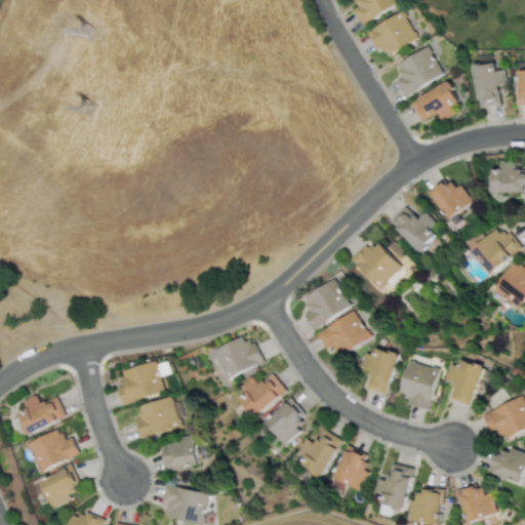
[(355,0),(359,5),(352,9),(360,24),(399,2),(397,0),(355,0)]
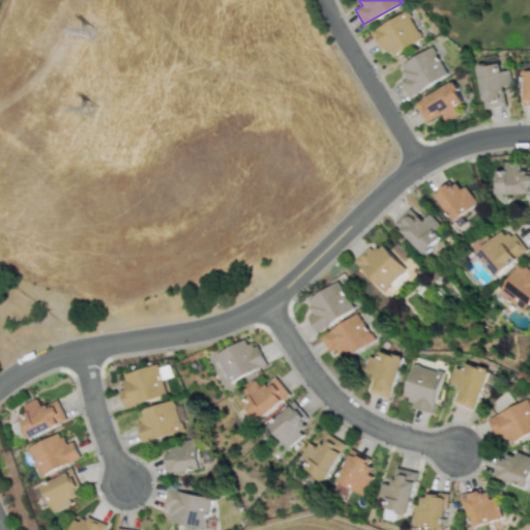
[(392,55),(421,37),(405,9),(369,32),(381,52),(387,48),(392,55)]
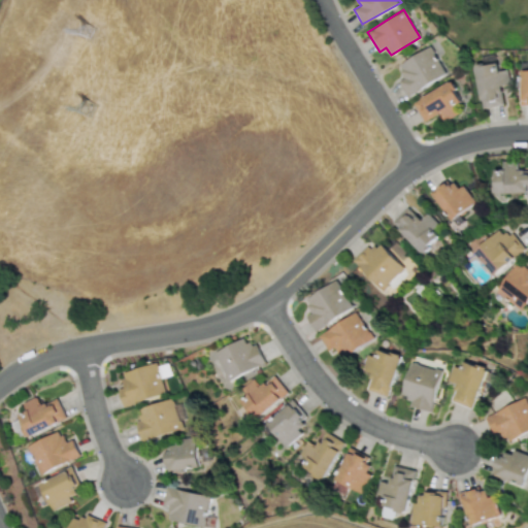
[(446,73),(429,45),(397,64),(404,77),(398,80),(406,96),(446,73)]
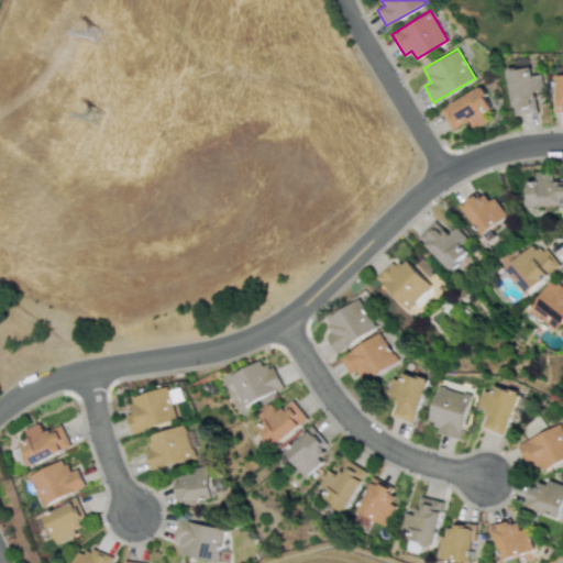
[(514,116),(537,111),(532,91),(543,89),(540,74),(532,75),(530,65),(504,70),(514,116)]
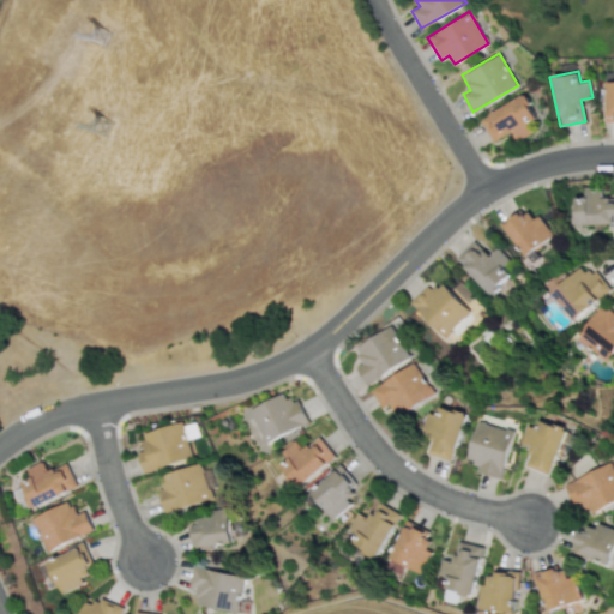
[(480,115),(492,142),(512,132),(516,140),(531,132),(527,122),(535,119),(524,95),(480,115)]
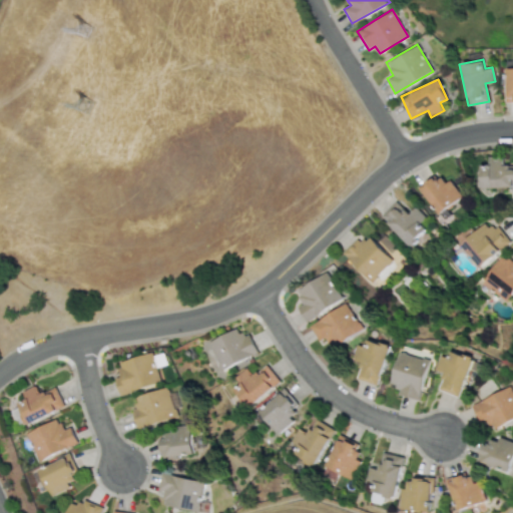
[(512,164),(502,165),(502,155),(488,156),(488,164),(478,164),(479,188),(512,186),(512,164)]
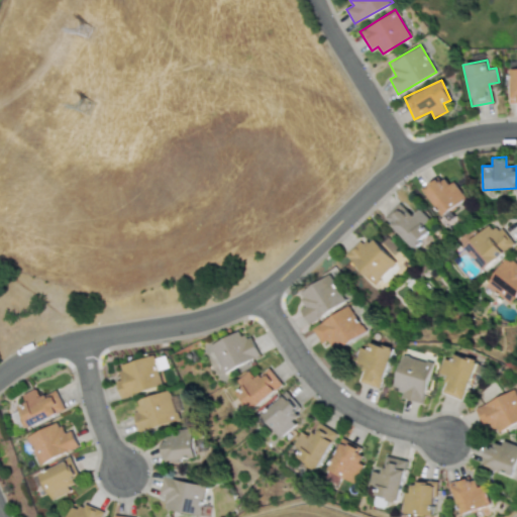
[(423,187),(438,215),(463,202),(448,173),(423,187)]
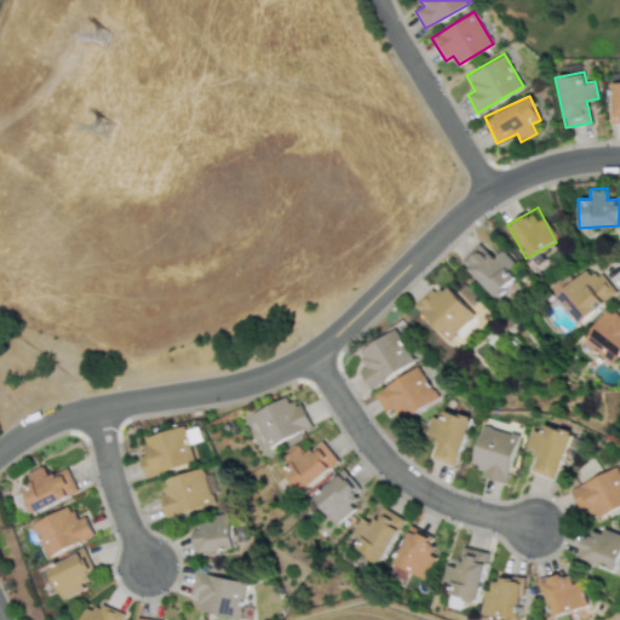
[(459,260),(494,297),(515,276),(507,269),(515,263),(501,250),(493,258),(478,242),(459,260)]
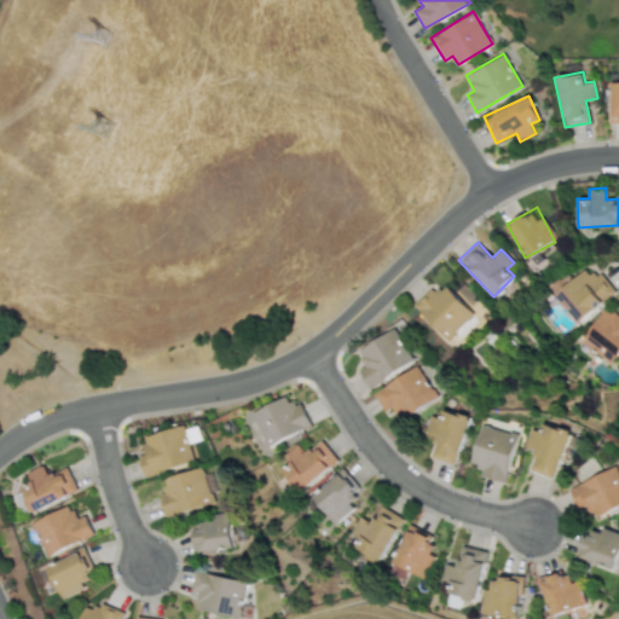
[(565,272),(548,285),(576,323),(615,293),(599,270),(590,276),(584,268),(571,279),(565,272)]
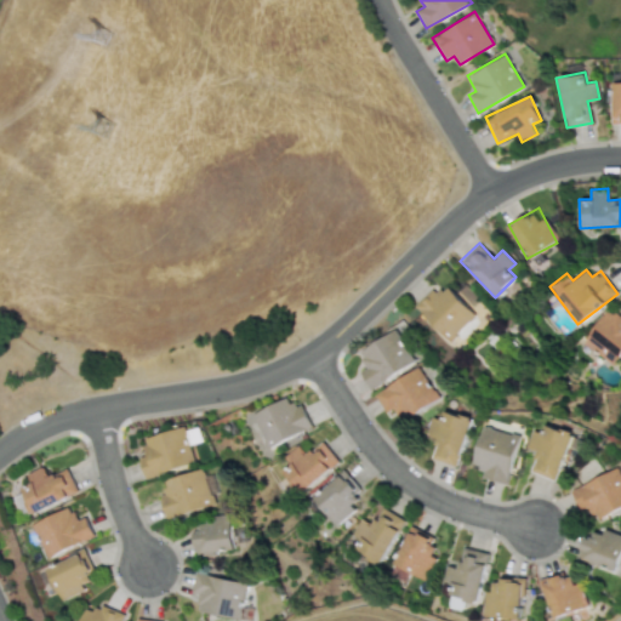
[(434,286),(414,305),(446,341),(474,315),(448,286),(439,294),(434,286)]
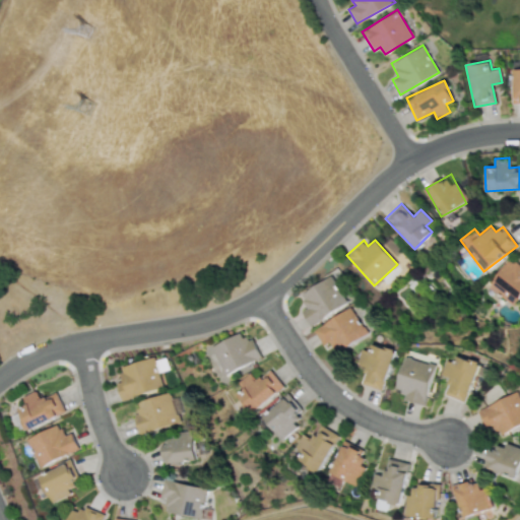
[(488,290),(515,306),(519,297),(519,265),(506,257),(488,290)]
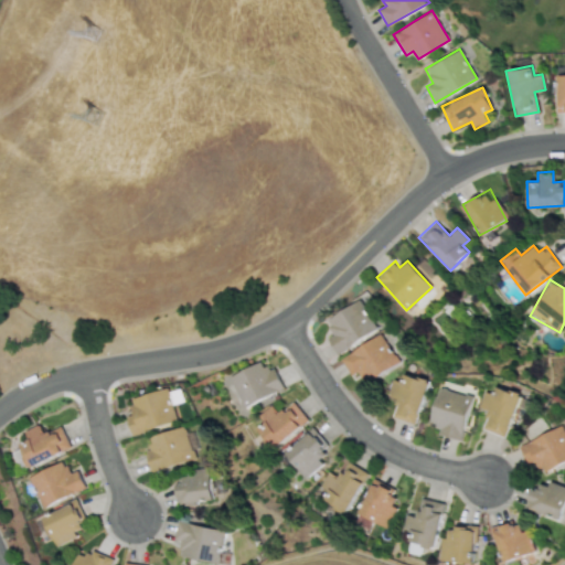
[(327,319),(336,333),(328,338),(338,353),(379,329),(361,299),(327,319)]
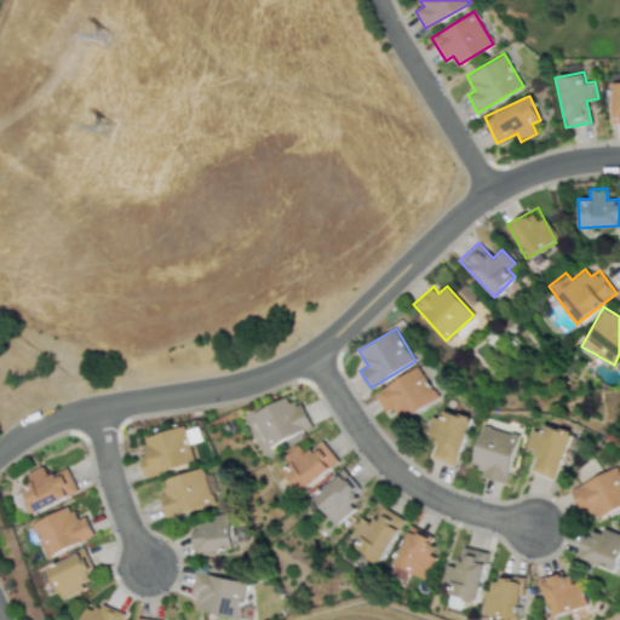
[(438,397),(420,366),(374,392),(386,412),(394,408),(400,419),(438,397)]
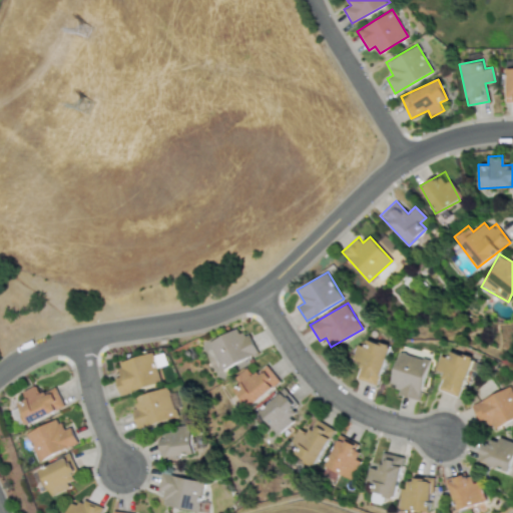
[(219,370),(258,353),(247,332),(240,336),(237,328),(207,342),(219,370)]
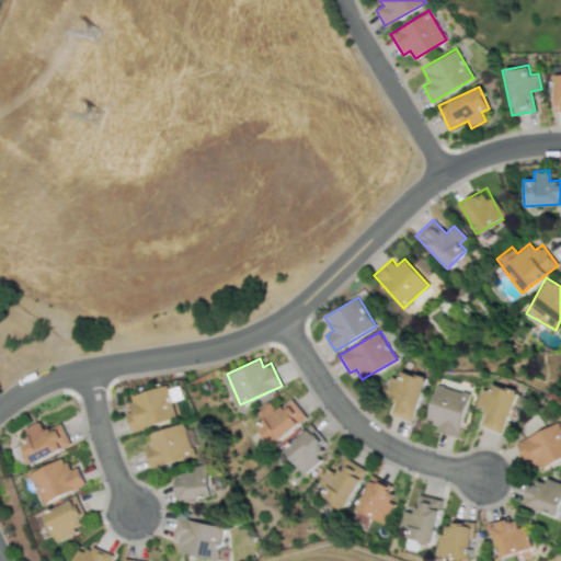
[(390,414),(414,421),(426,377),(403,370),(400,379),(391,376),(386,393),(396,396),(390,414)]
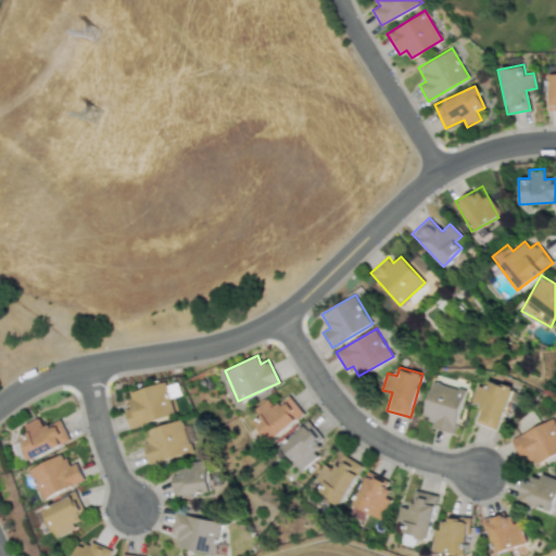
[(496,430),(513,389),(490,380),(487,388),(478,384),(472,401),(481,404),(475,421),(496,430)]
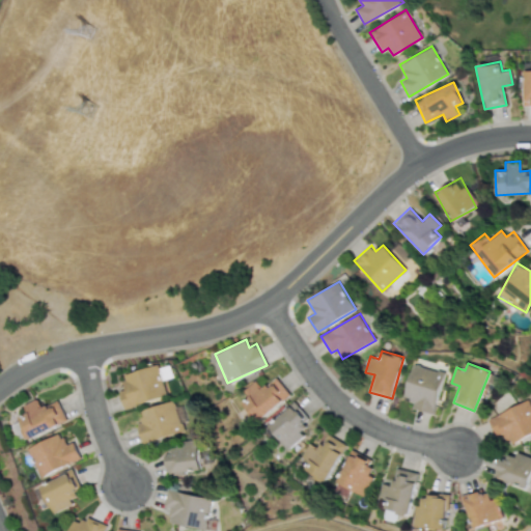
[(124,408),(167,395),(158,364),(122,374),(127,388),(119,390),(124,408)]
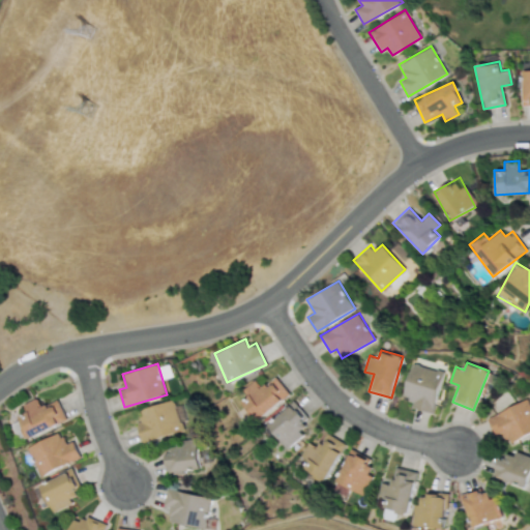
[(444,372),(413,363),(403,403),(434,411),(444,372)]
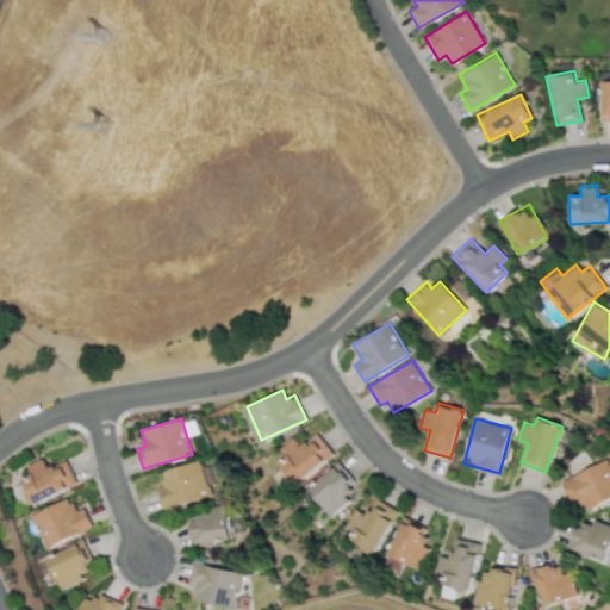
[(278,460),(291,483),(332,459),(318,433),(298,444),(293,437),(278,447),(284,456),(278,460)]
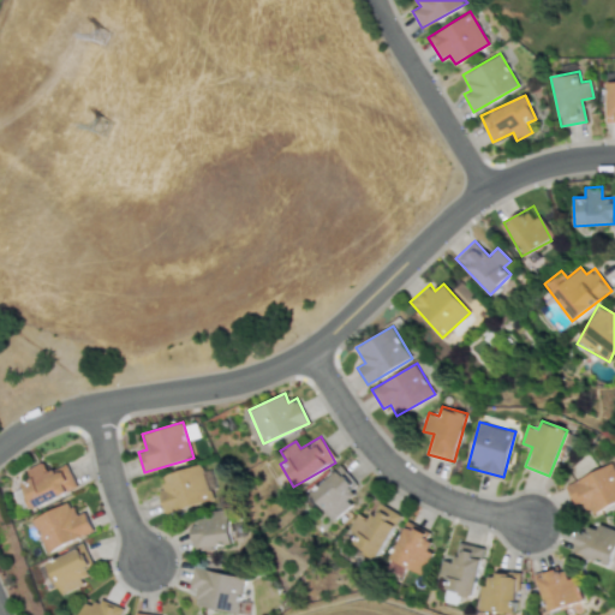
[(66,463),(47,472),(42,461),(25,469),(30,478),(21,483),(31,508),(77,488),(66,463)]
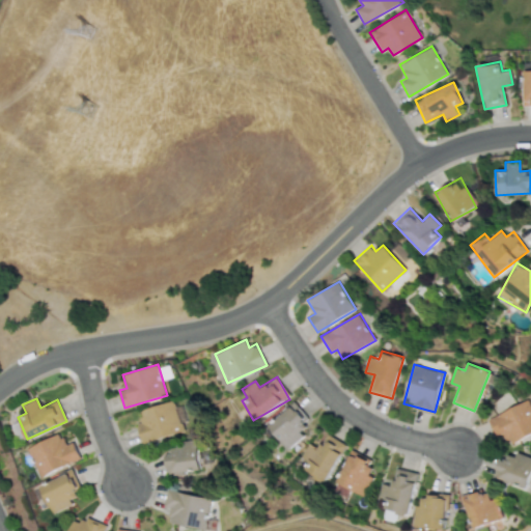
[(140,410),(143,419),(136,421),(142,443),(183,431),(173,400),(140,410)]
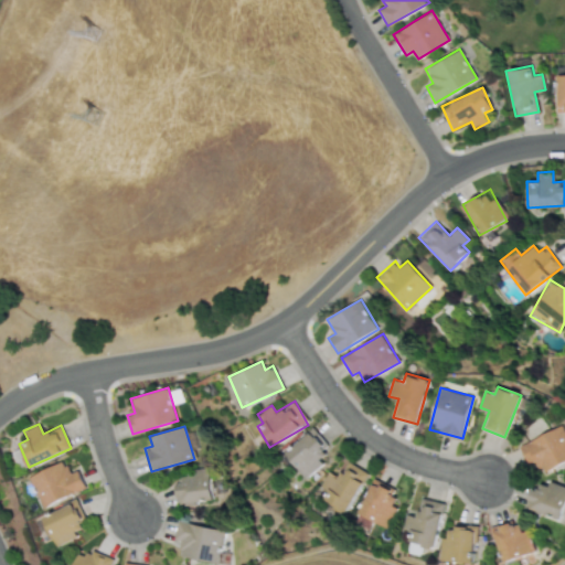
[(543,470),(564,461),(564,428),(564,426),(519,445),(526,461),(536,457),(543,470)]
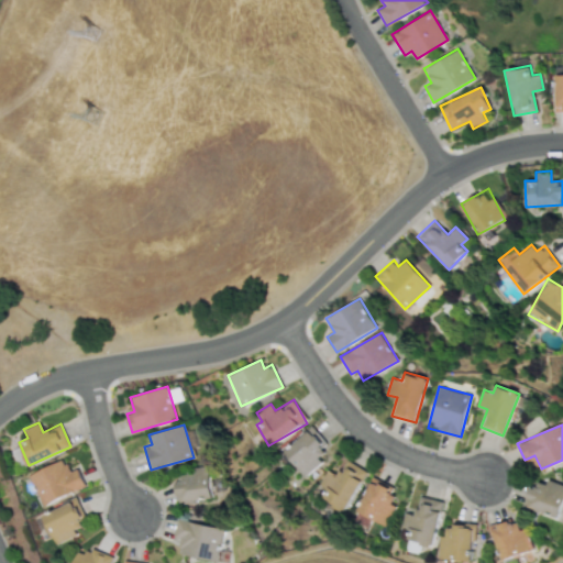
[(283,452),(304,476),(320,462),(317,459),(329,449),(310,428),(283,452)]
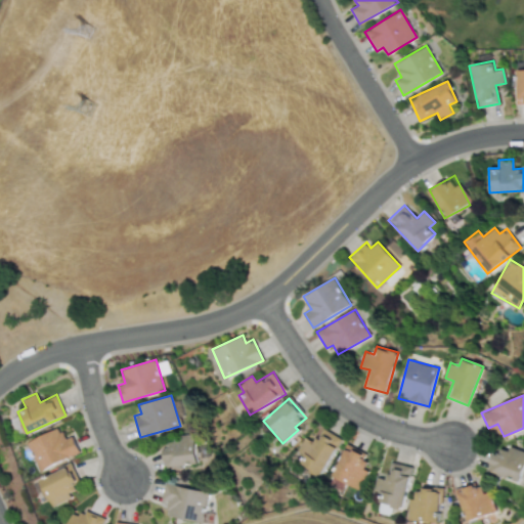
[(64,439),(58,427),(26,442),(39,471),(79,452),(72,436),(64,439)]
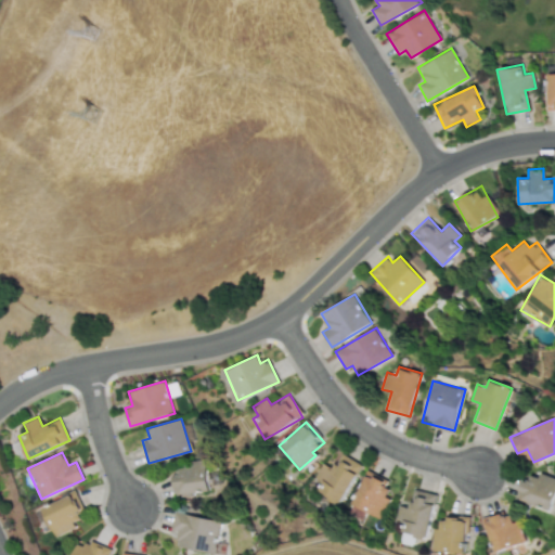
[(313,477),(321,481),(315,491),(338,504),(361,464),(341,452),(338,459),(335,457),(330,467),(322,463),(313,477)]
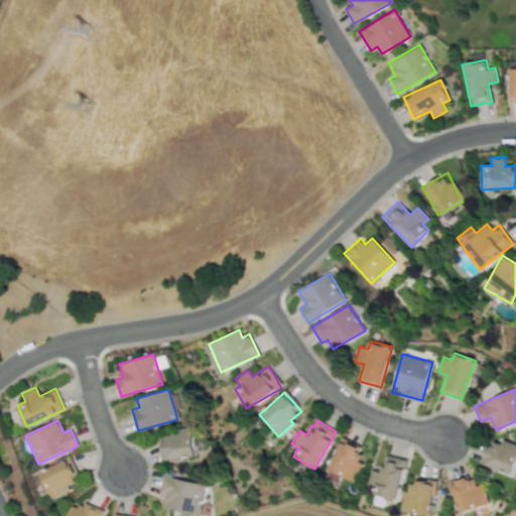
[(190,427),(164,431),(165,439),(158,440),(162,461),(196,456),(190,427)]
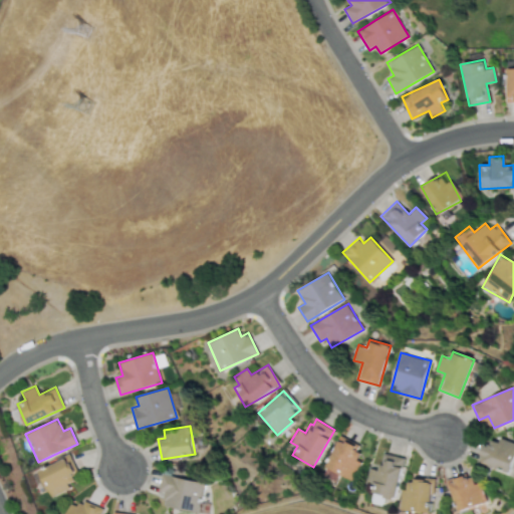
[(513,461),(513,444),(491,436),(488,447),(482,445),(476,462),(510,473),(513,461)]
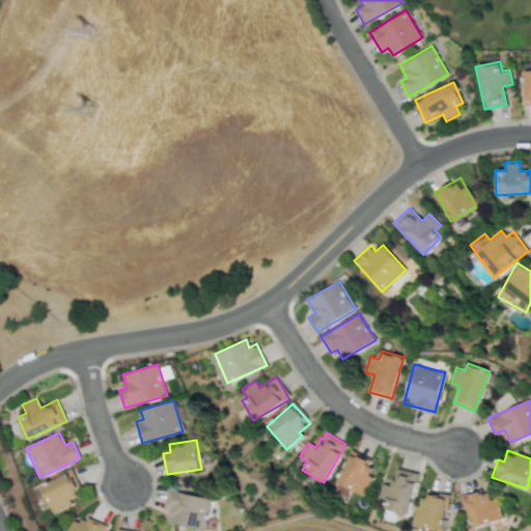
[(372,477),(368,474),(374,464),(351,451),(335,481),(363,496),(372,477)]
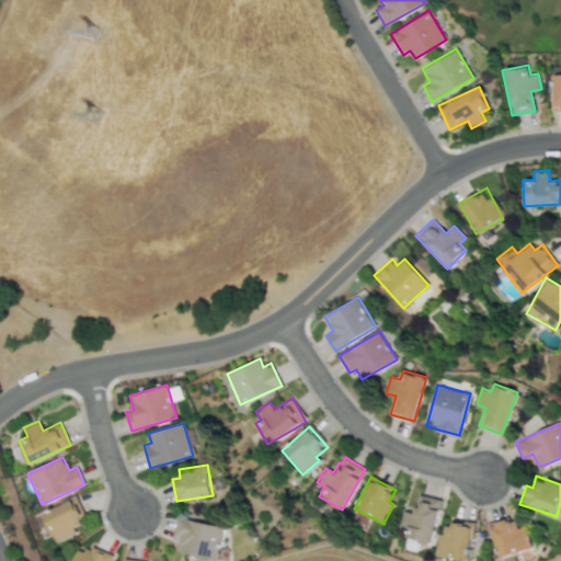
[(441,499),(416,493),(413,513),(402,511),(399,526),(407,527),(404,538),(431,544),(441,499)]
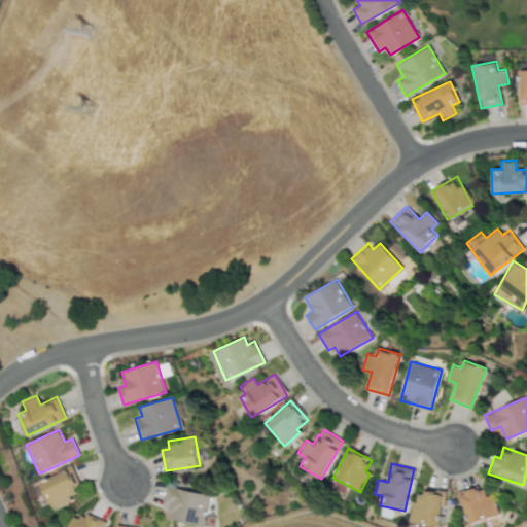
[(70,495),(79,492),(71,469),(40,480),(50,510),(72,502),(70,495)]
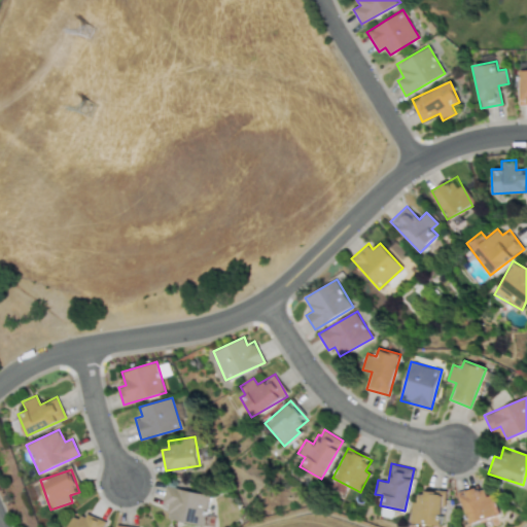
[(458,493),(469,525),(498,514),(491,494),(487,496),(482,484),(458,493)]
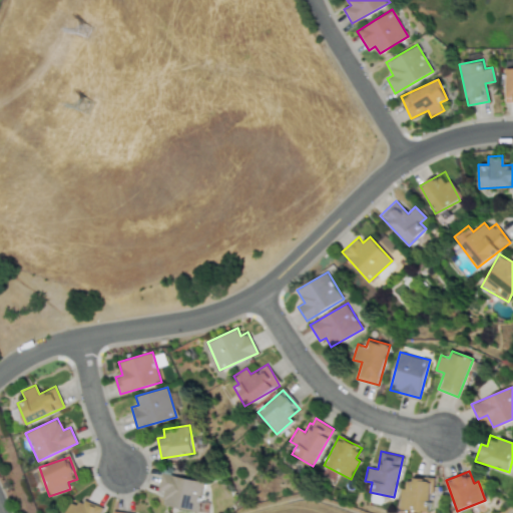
[(203,481),(161,473),(156,494),(162,495),(160,504),(197,511),(203,481)]
